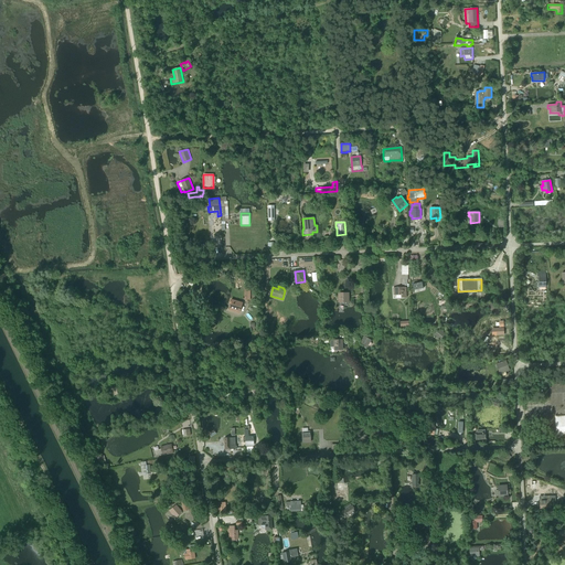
[(401,298),(406,298),(406,287),(393,288),(393,296),(401,296),(401,298)]
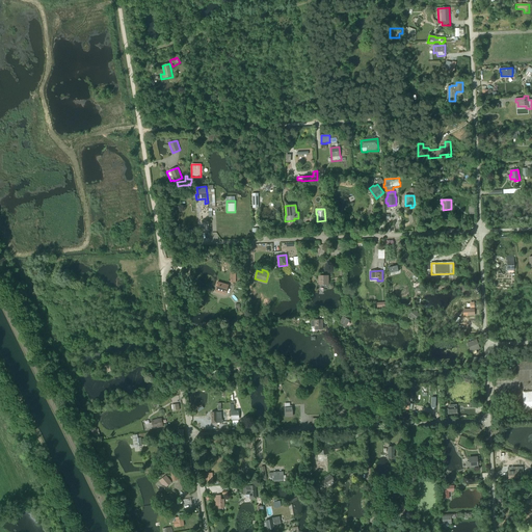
[(318,285),(328,285),(328,275),(318,275),(318,285)]
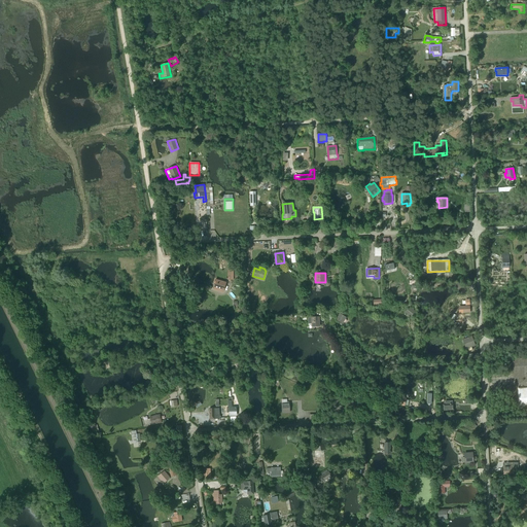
[(214,289),(223,292),(226,282),(215,279),(214,283),(216,284),(214,289)]
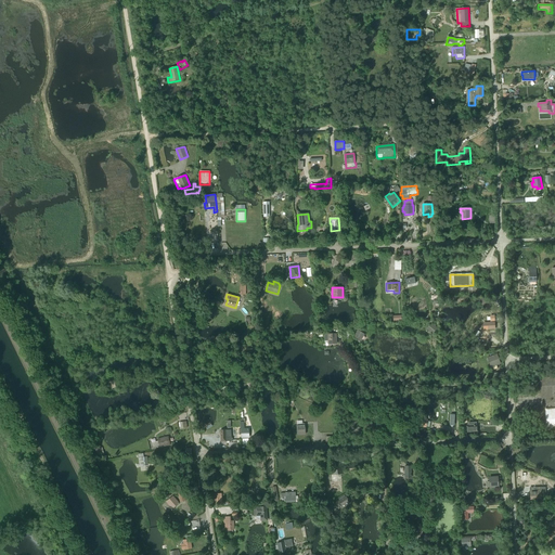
[(145,317),(143,324),(155,328),(156,328),(158,322),(159,321),(151,318),(150,319),(145,317)]
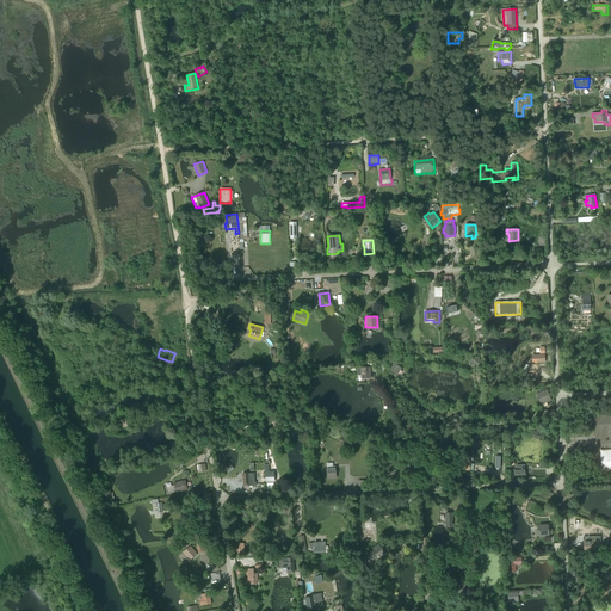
[(469,363),(477,369),(482,362),(475,356),(469,363)]
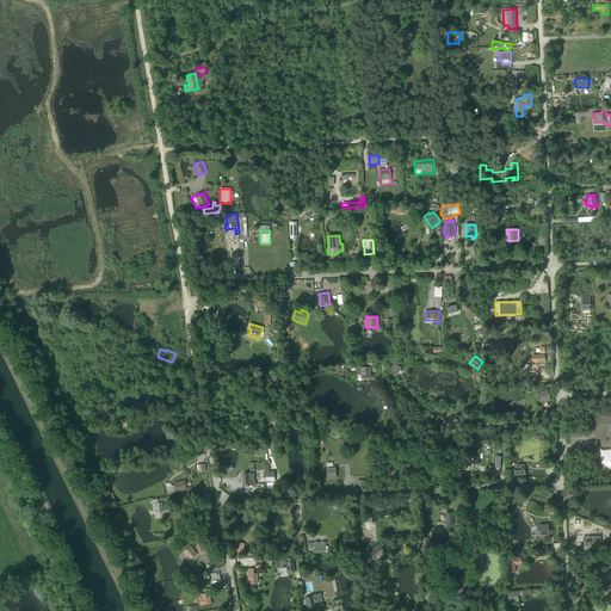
[(389,372),(396,377),(397,376),(400,377),(403,372),(400,370),(401,369),(394,364),(389,371),(381,364),(377,368),(384,377),(389,372)]
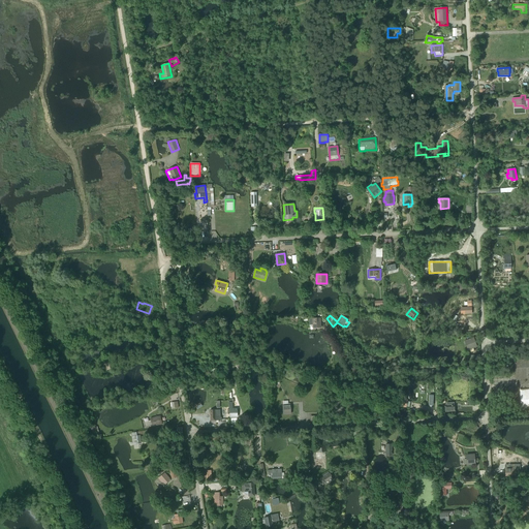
[(313,329),(321,328),(320,318),(312,318),(312,319),(309,319),(309,328),(312,327),(313,329)]
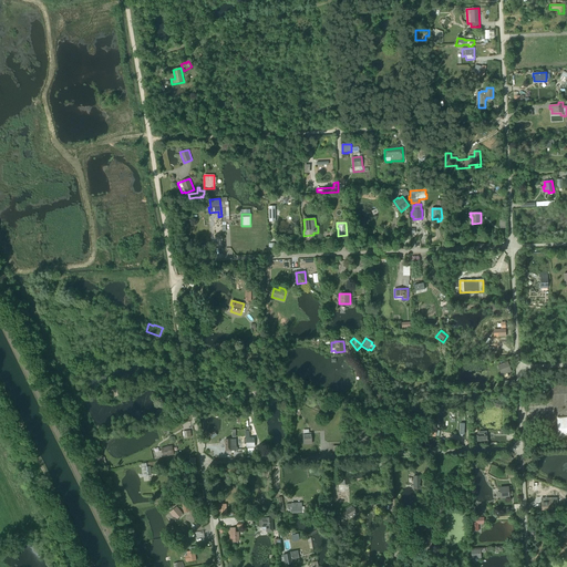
[(507,373),(511,371),(507,362),(497,366),(501,375),(503,375),(504,378),(508,377),(507,373)]
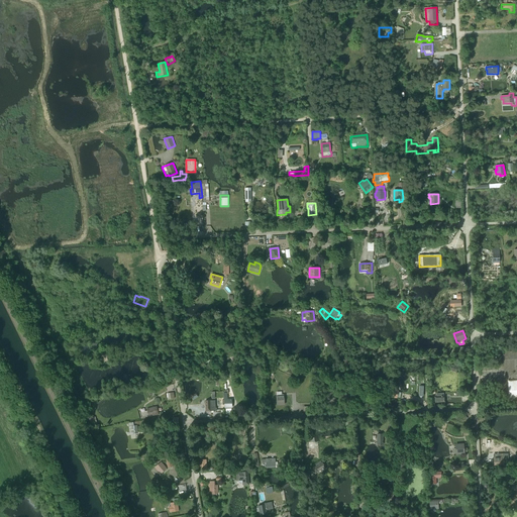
[(516,351),(503,352),(503,363),(504,371),(507,371),(509,401),(516,400),(516,351)]
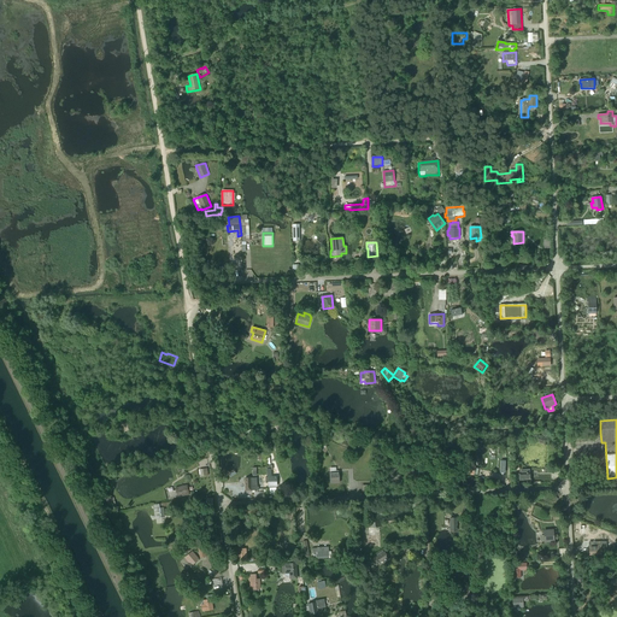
[(472,475),(477,475),(479,469),(475,469),(475,466),(469,465),(468,474),(472,475)]
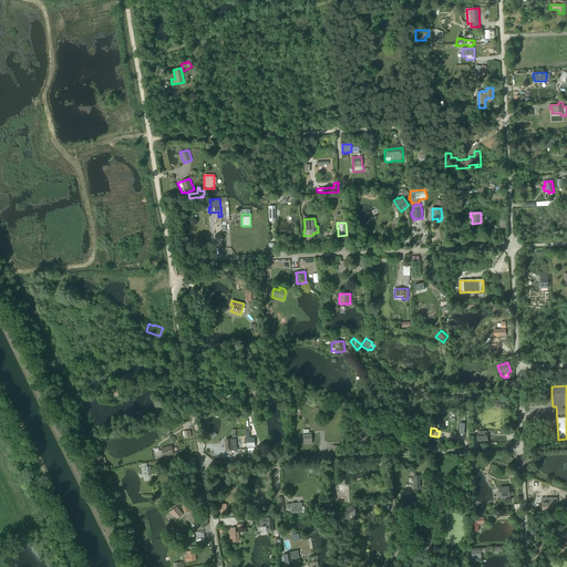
[(303,444),(312,443),(311,433),(309,433),(309,430),(303,430),(303,434),(302,434),(303,444)]
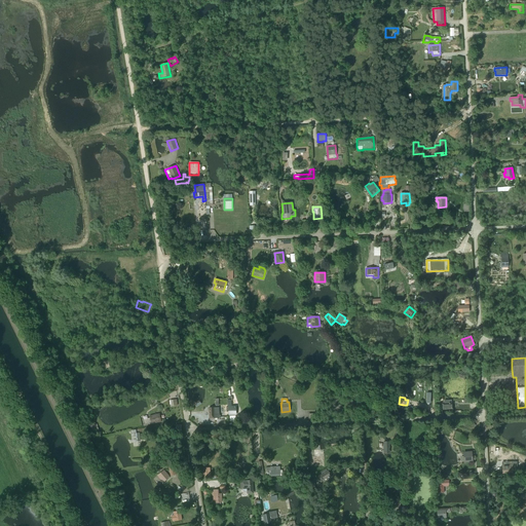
[(442,404),(442,410),(453,410),(453,403),(451,403),(451,400),(444,401),(444,404),(442,404)]
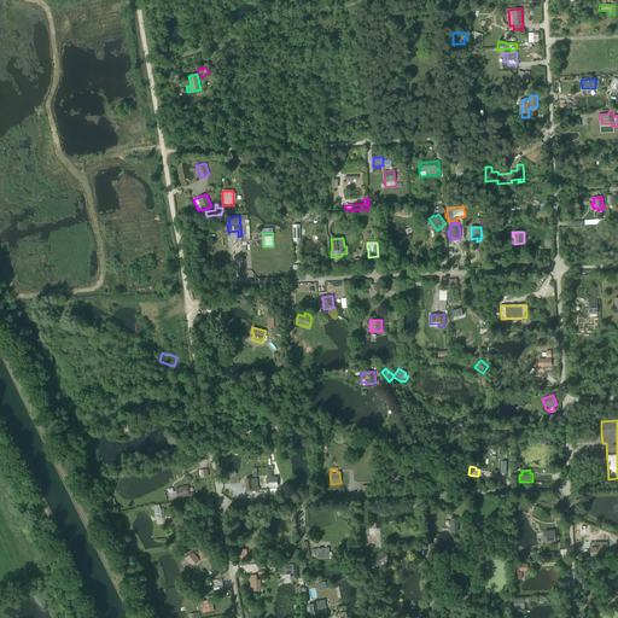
[(246,491),(258,491),(258,488),(257,488),(257,479),(251,479),(245,479),(246,491)]
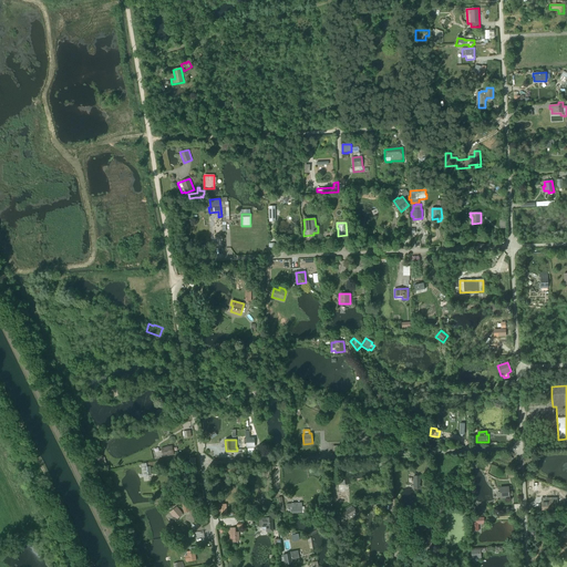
[(163,457),(174,455),(172,445),(161,449),(162,451),(153,453),(155,460),(163,457)]
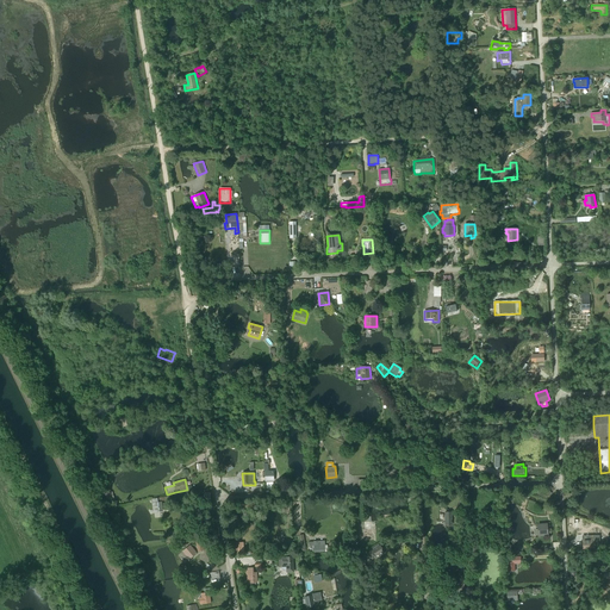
[(150,499),(151,512),(162,511),(161,502),(179,499),(179,496),(150,499)]
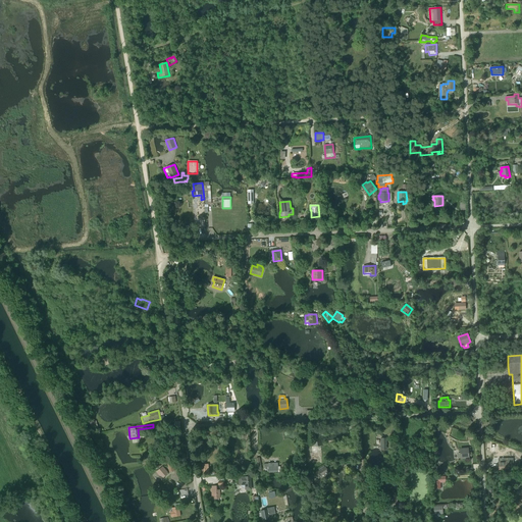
[(508,448),(488,440),(486,445),(496,448),(497,448),(507,452),(507,451),(510,452),(511,450),(508,448)]
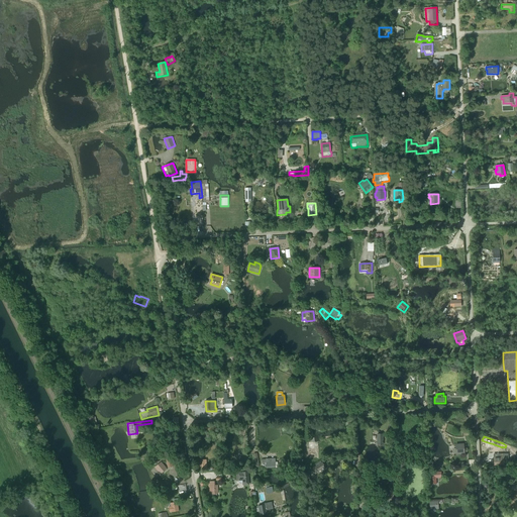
[(456,455),(464,454),(464,452),(467,452),(467,448),(464,448),(463,443),(455,444),(455,448),(453,448),(452,449),(453,453),(454,454),(456,454),(456,455)]
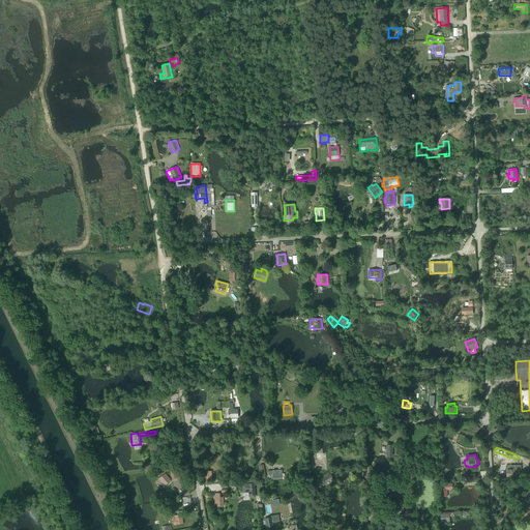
[(240,469),(251,475),(256,468),(245,462),(240,469)]
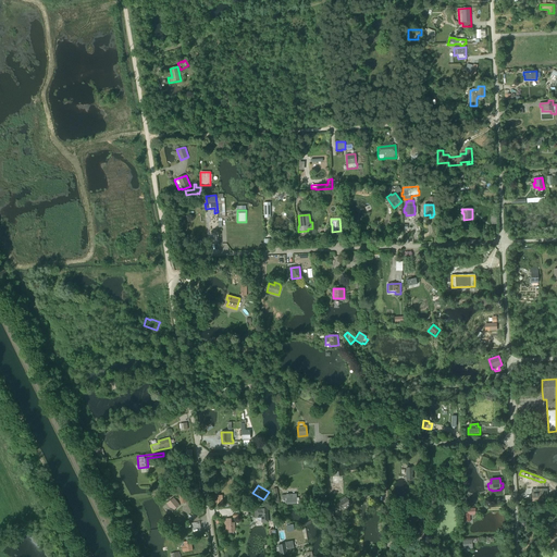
[(530,502),(543,502),(543,492),(539,492),(539,494),(532,494),(532,498),(530,498),(530,502)]
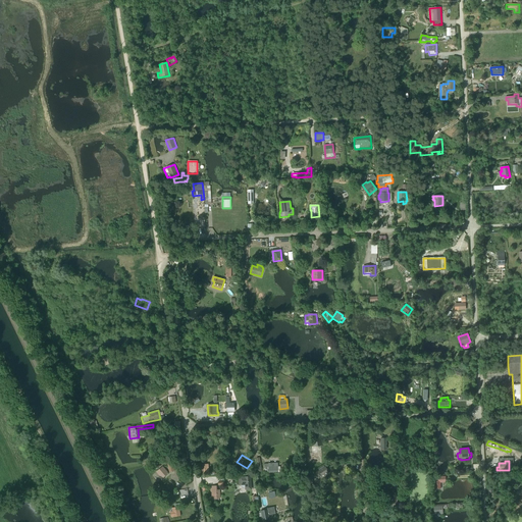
[(167,462),(169,472),(174,471),(174,469),(175,468),(174,463),(170,464),(169,462),(167,462)]
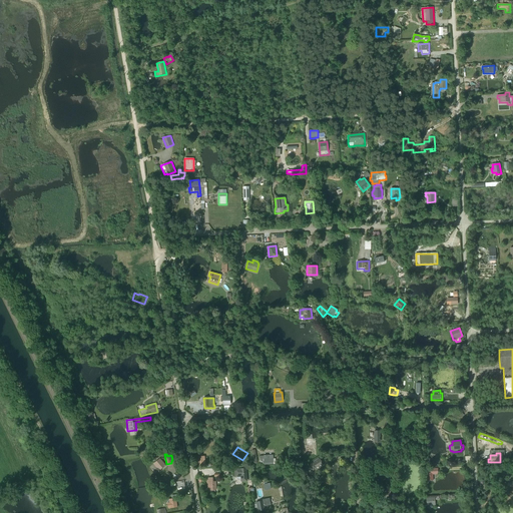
[(264,464),(276,464),(276,459),(274,459),(274,455),(264,455),(264,456),(260,456),(260,462),(261,462),(261,463),(264,463),(264,464)]
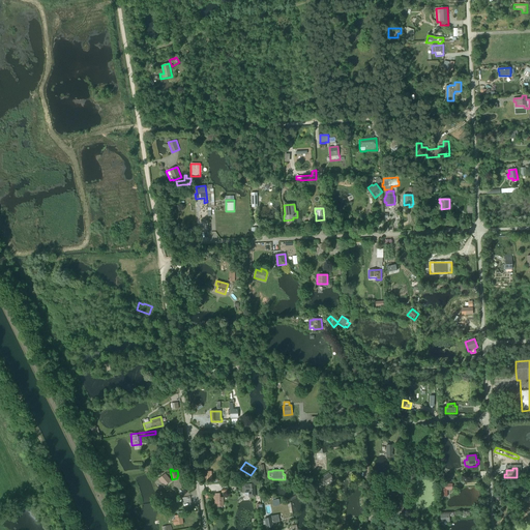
[(221,482),(221,480),(218,480),(217,479),(212,479),(212,471),(205,471),(205,482),(212,481),(213,482),(221,482)]
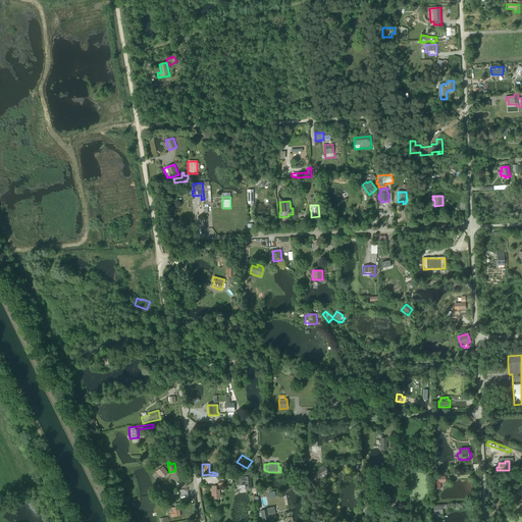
[(321,479),(329,474),(326,470),(327,469),(325,467),(324,467),(323,466),(317,470),(318,472),(317,473),(321,479)]
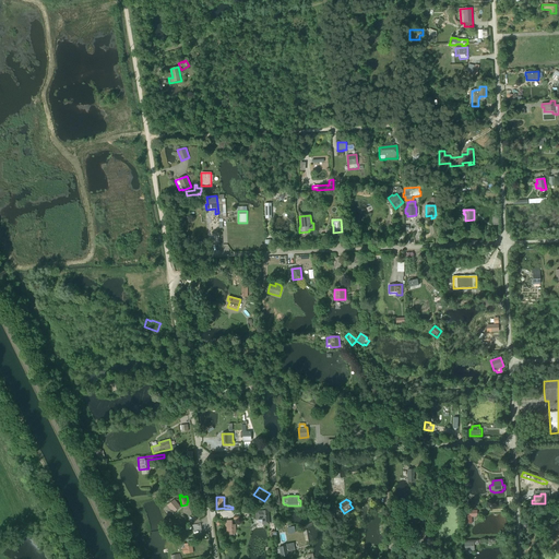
[(174,513),(180,507),(175,500),(167,506),(174,513)]
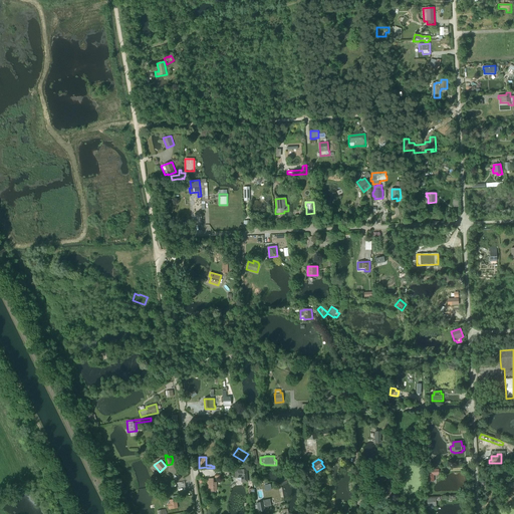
[(237,478),(241,478),(241,483),(248,482),(247,469),(235,470),(235,478),(237,478)]
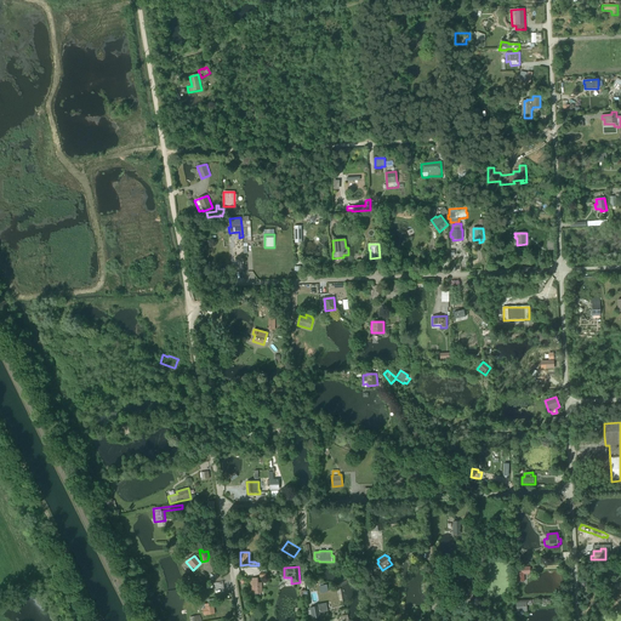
[(516,567),(517,582),(524,582),(524,575),(530,574),(530,567),(516,567)]
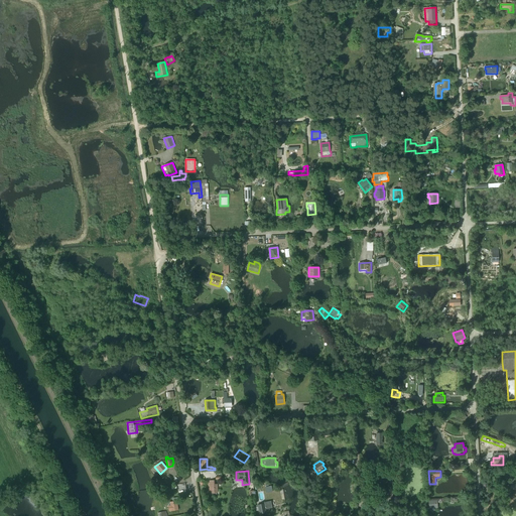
[(384,485),(386,485),(386,477),(383,478),(383,477),(378,478),(379,486),(384,486),(384,485)]
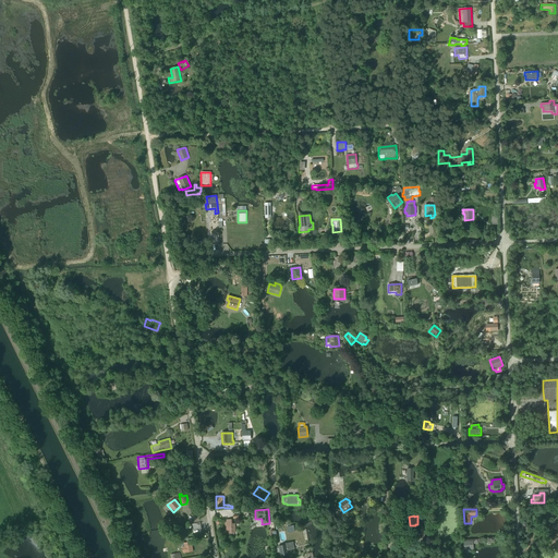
[(232,520),(223,520),(225,534),(228,533),(228,535),(234,535),(234,533),(235,533),(235,524),(232,524),(232,520)]
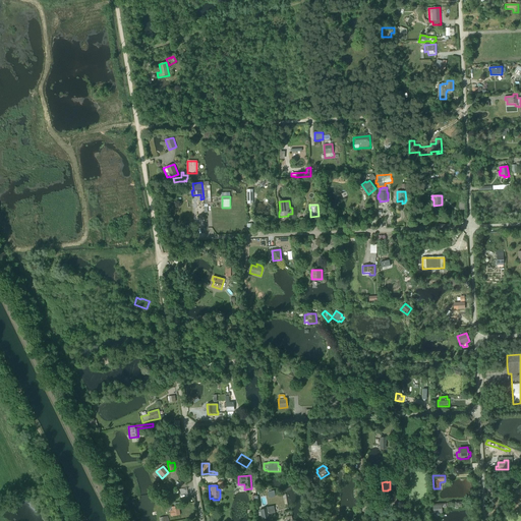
[(180,498),(188,497),(187,487),(179,489),(180,498)]
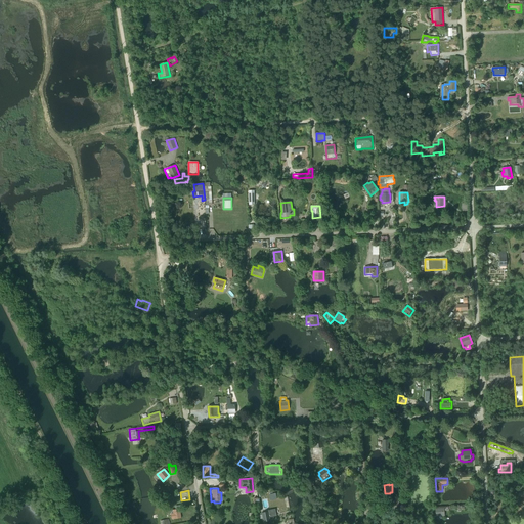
[(441,516),(444,516),(444,508),(435,509),(436,517),(438,516),(438,518),(441,518),(441,516)]
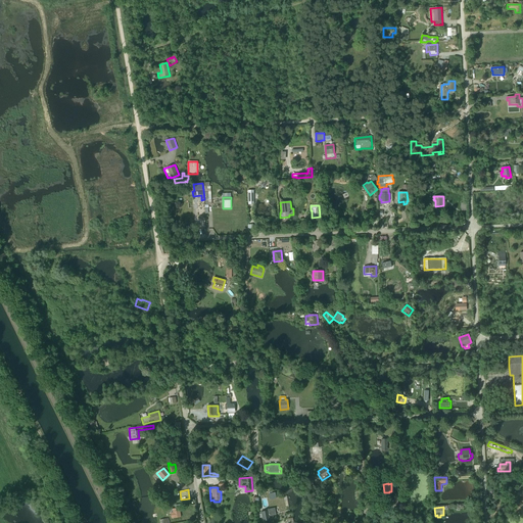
[(171,513),(172,519),(181,517),(180,508),(173,509),(173,512),(171,513)]
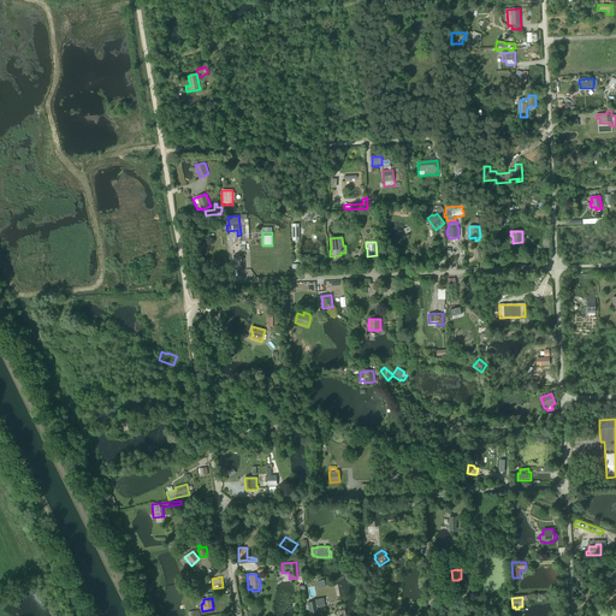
[(314,612),(318,612),(317,605),(318,605),(317,600),(308,603),(308,605),(304,605),(304,610),(309,610),(309,615),(313,615),(314,615),(314,612)]
